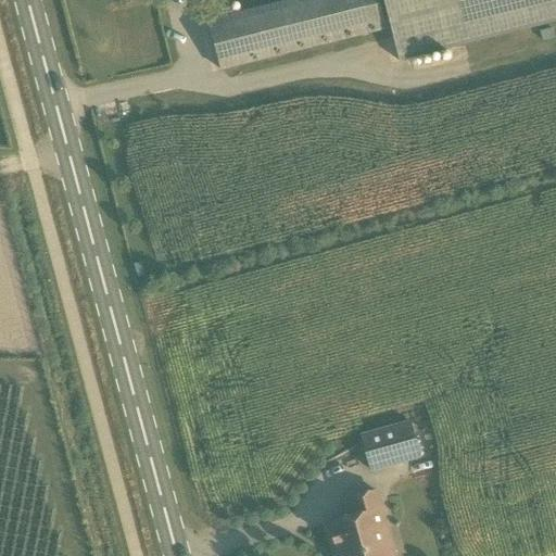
[(379,0),(300,0),(234,16),(224,20),(210,23),(220,71),(387,29),(379,0)]
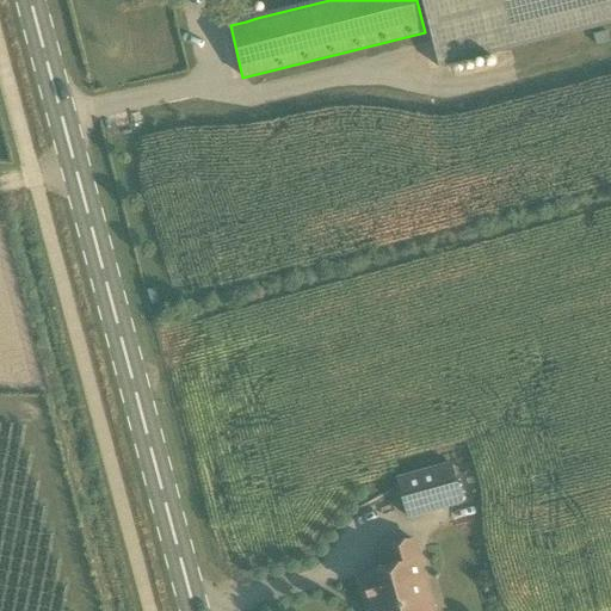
[(240,0),(246,22),(257,18),(251,0),(240,0)]
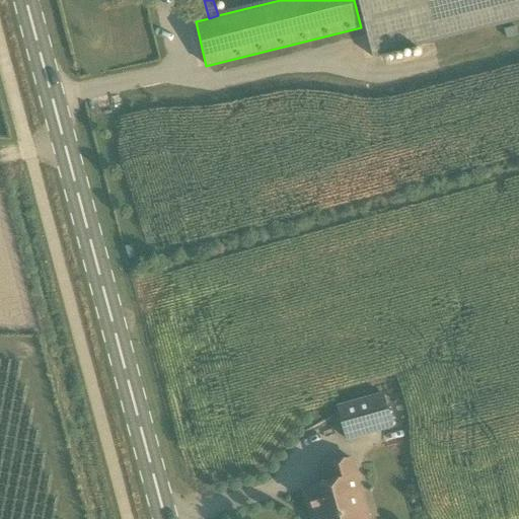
[(518,0),(358,0),(374,60),(518,22),(518,0)]
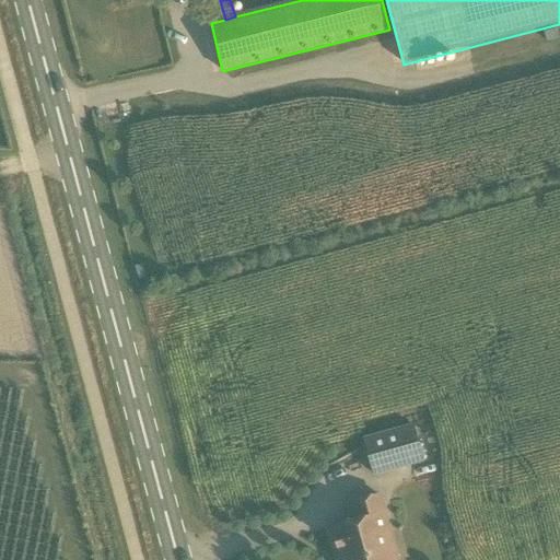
[(375,475),(424,461),(415,426),(365,440),(375,475)]
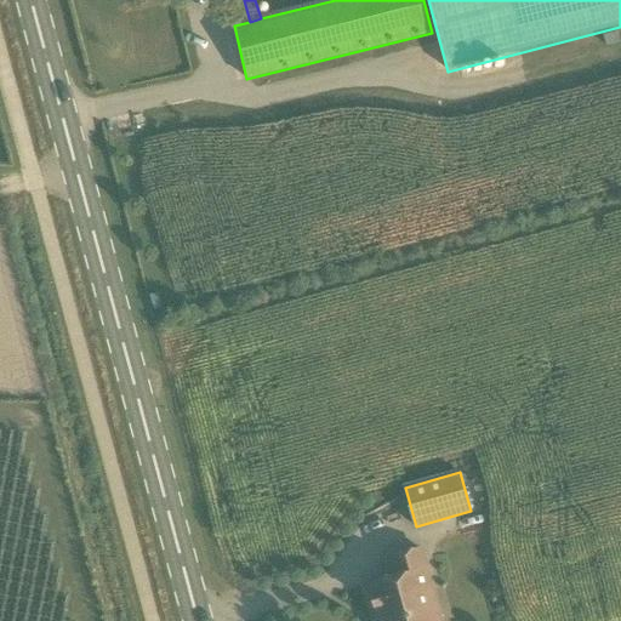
[(432,620),(425,592),(433,590),(422,550),(388,559),(394,580),(365,588),(372,613),(381,610),(383,620),(432,620)]
